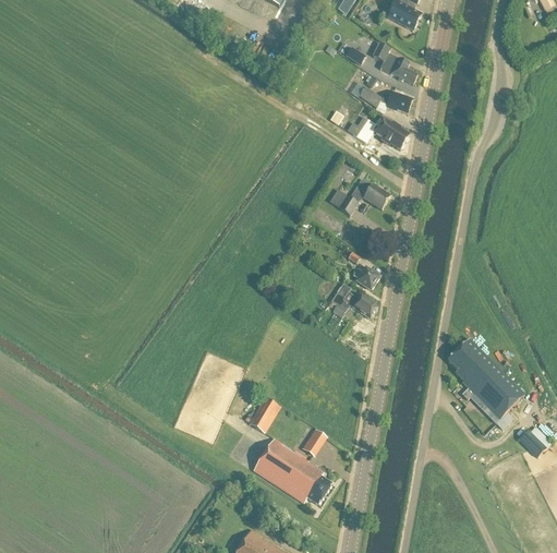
[(338,0),(335,5),(347,12),(353,0),(338,0)]
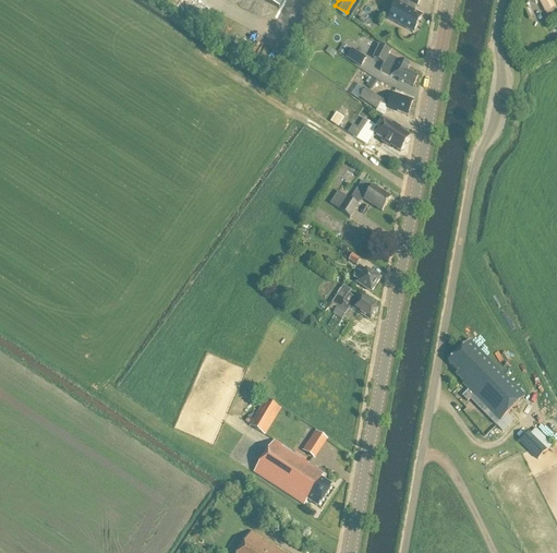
[(415,3),(416,0),(401,0),(401,1),(399,0),(395,0),(387,15),(412,28),(421,12),(411,7),(413,2),(415,3)]
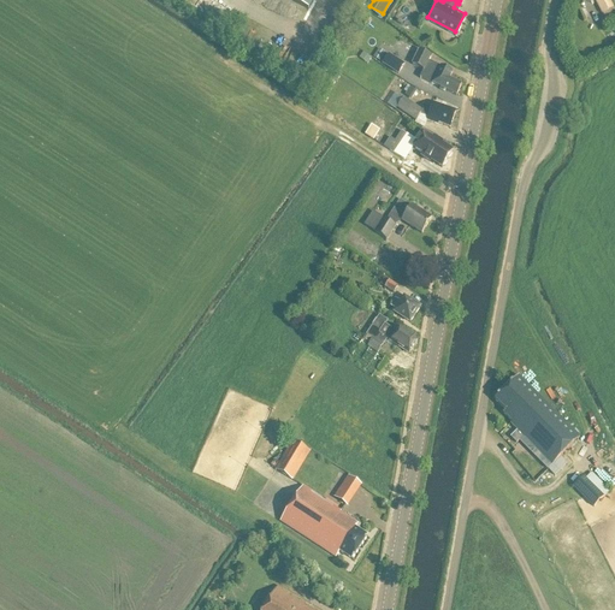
[(611,4),(609,0),(595,0),(601,10),(611,4)]
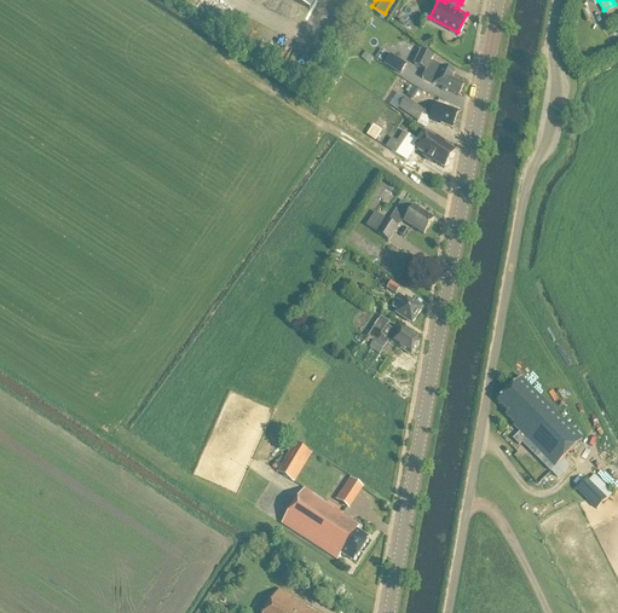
[(380,57),(386,48),(380,45),(375,53),(380,57)]
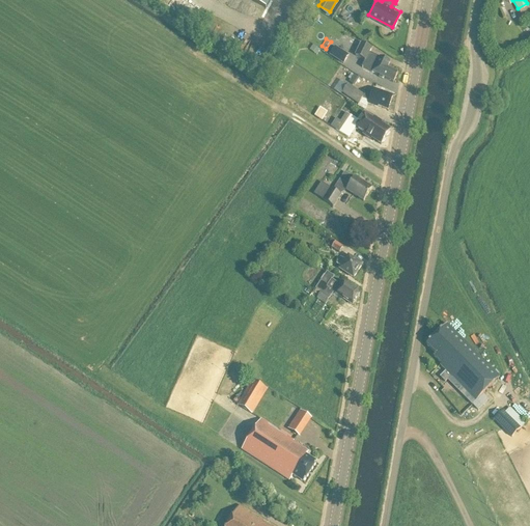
[(392,79),(397,70),(386,64),(389,59),(367,49),(370,45),(359,39),(354,52),(364,57),(361,63),(378,72),(378,74),(382,75),(383,75),(392,79)]
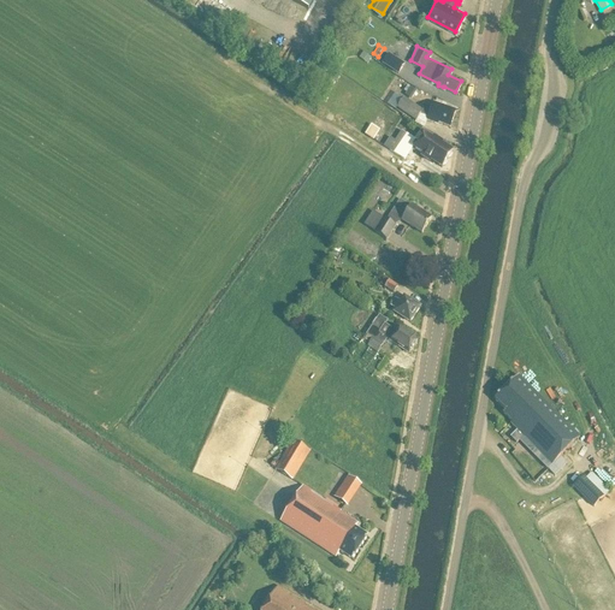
[(386,47),(380,58),(396,69),(402,58),(386,47)]
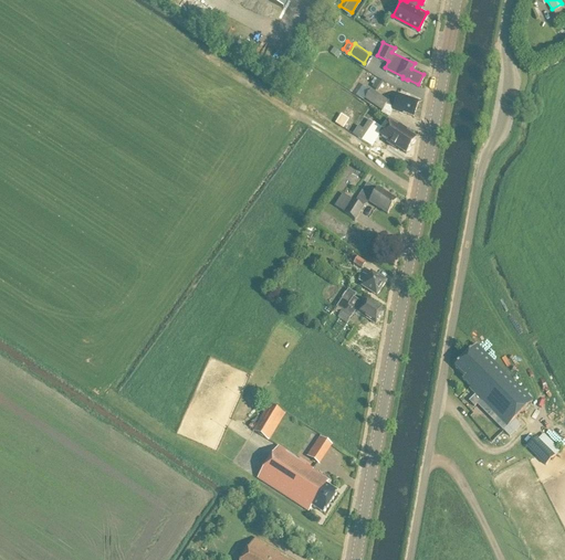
[(377,76),(372,84),(377,88),(383,81),(377,76)]
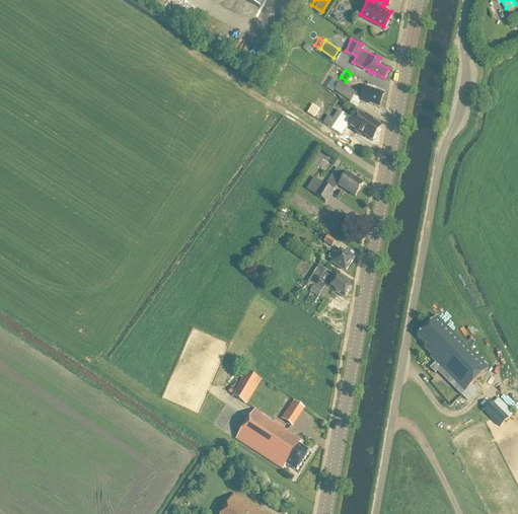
[(369,100),(372,101),(378,104),(383,90),(364,83),(362,90),(356,88),(355,90),(339,79),(334,87),(350,98),(353,93),(359,95),(359,98),(367,101),(369,100)]
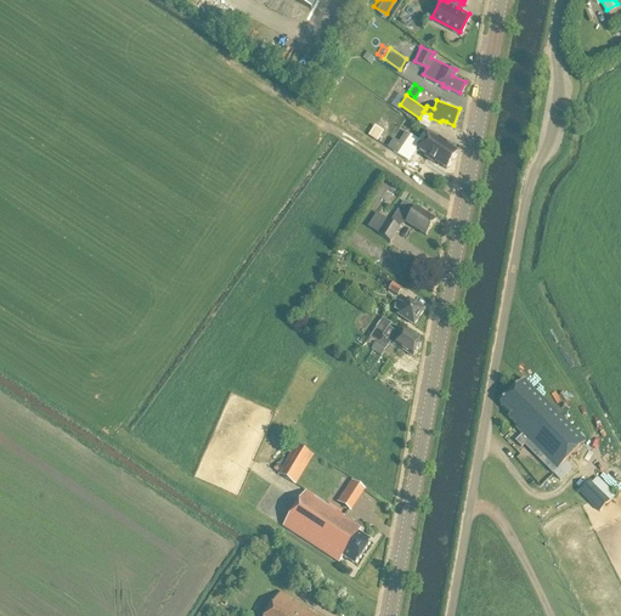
[(376,137),(380,130),(373,124),(368,131),(376,137)]
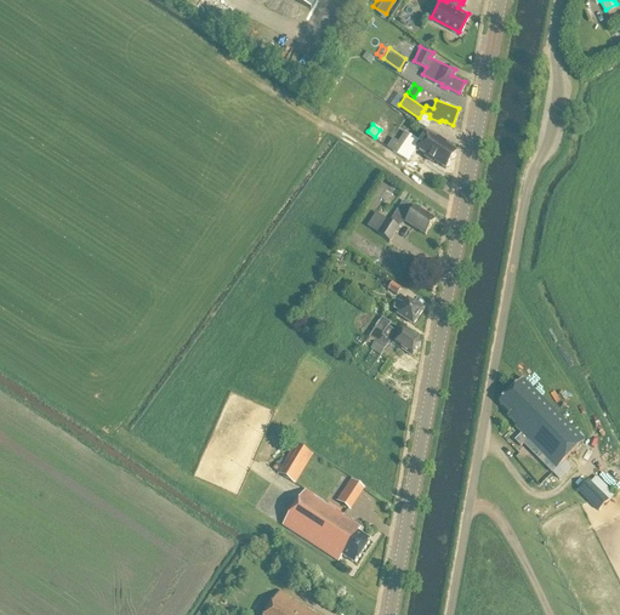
[(407,158),(415,144),(425,152),(424,153),(432,159),(433,158),(444,165),(445,163),(448,163),(449,160),(449,158),(450,155),(453,155),(454,153),(454,151),(455,148),(444,141),(444,140),(437,135),(434,136),(425,130),(419,138),(404,129),(397,138),(392,135),(386,144),(407,158)]
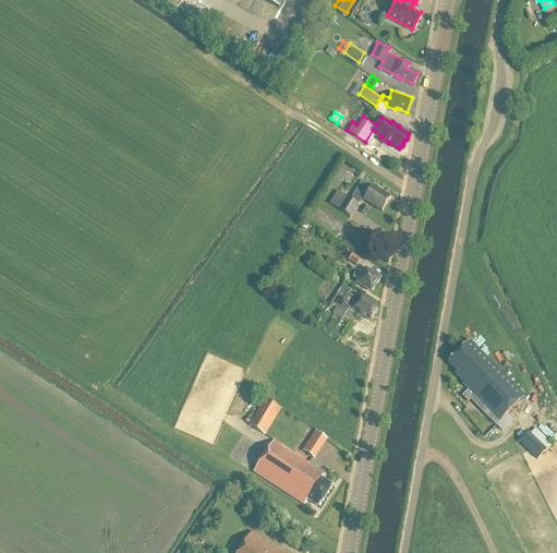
[(380,208),(390,194),(372,182),(371,183),(361,178),(353,190),(380,208)]
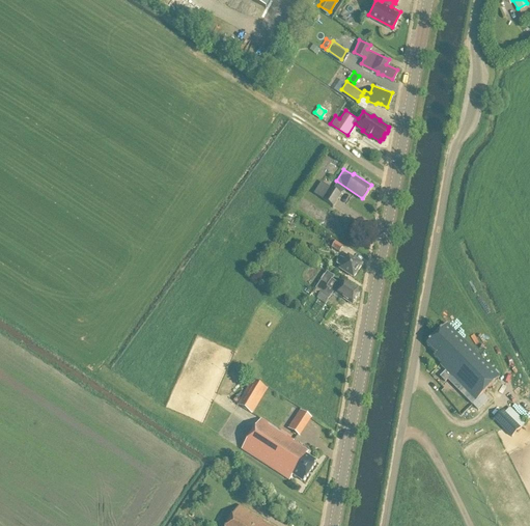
[(333,202),(340,191),(330,184),(322,196),(332,203),(333,202)]
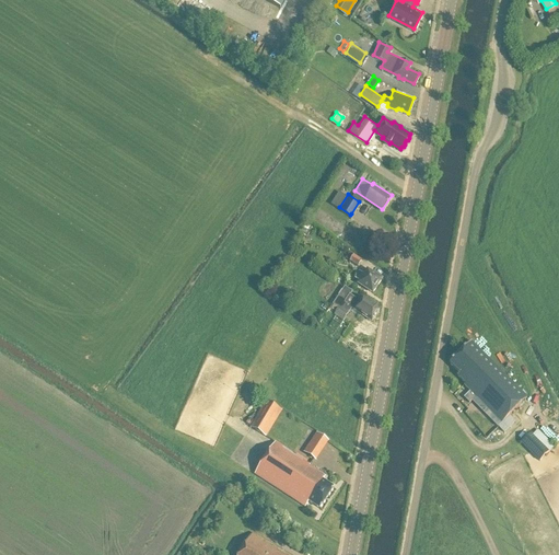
[(349,257),(358,263),(361,257),(352,252),(349,257)]
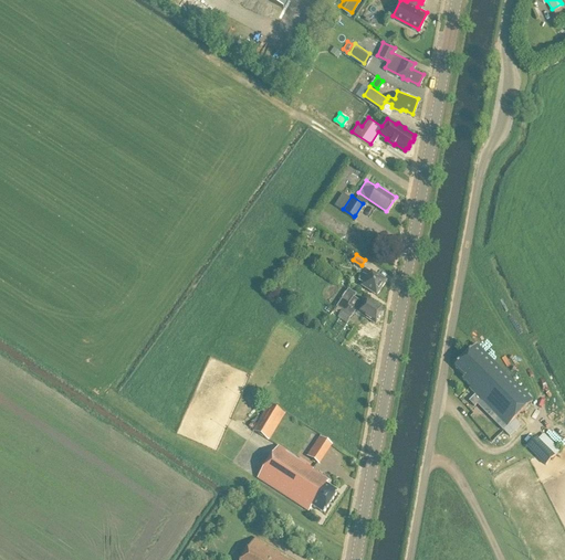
[(375,293),(385,278),(370,268),(367,273),(363,271),(358,277),(362,281),(361,283),(375,293)]
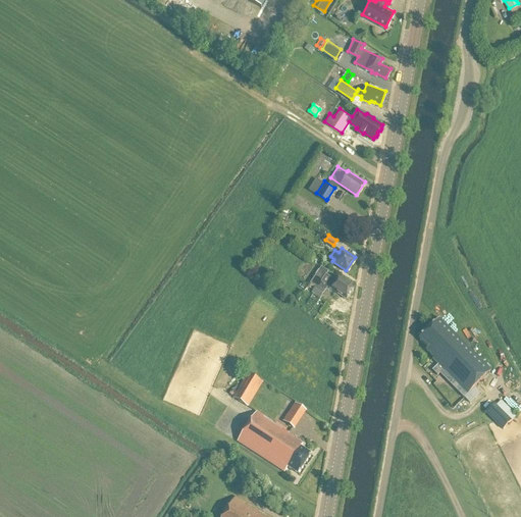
[(327,268),(320,264),(309,280),(314,283),(310,290),(319,296),(326,283),(330,287),(345,296),(350,288),(351,288),(351,287),(351,286),(351,285),(350,285),(350,283),(349,283),(334,273),(332,275),(331,274),(330,275),(325,271),(327,268)]
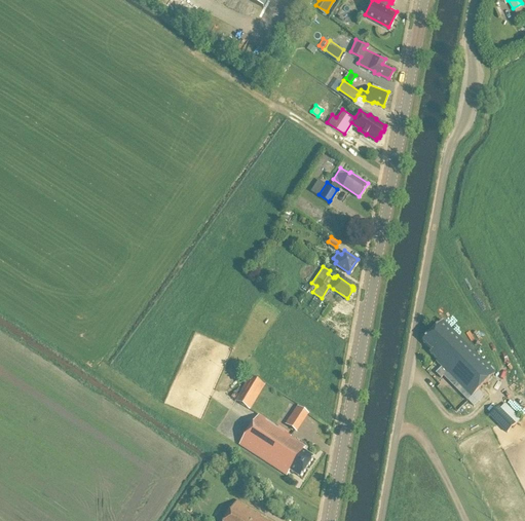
[(471,394),(494,370),(442,318),(421,338),(430,347),(428,349),(436,357),(435,358),(441,364),(435,370),(440,375),(446,369),(471,394)]
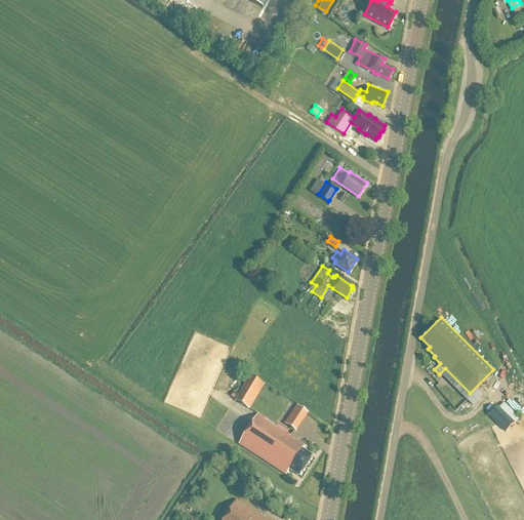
[(248,372),(234,397),(248,405),(263,381),(248,372)]
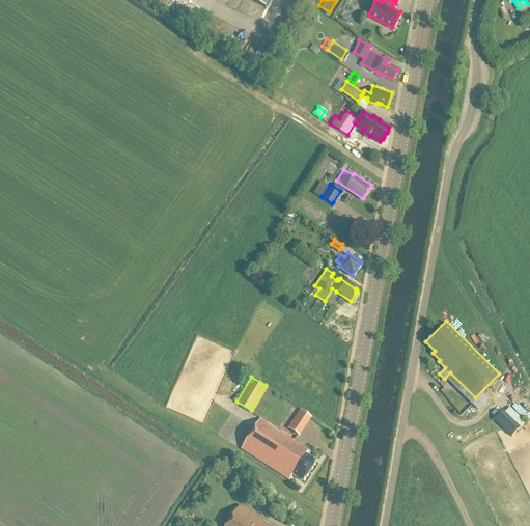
[(502,407),(493,416),(512,436),(518,431),(515,428),(524,420),(508,405),(504,409),(502,407)]
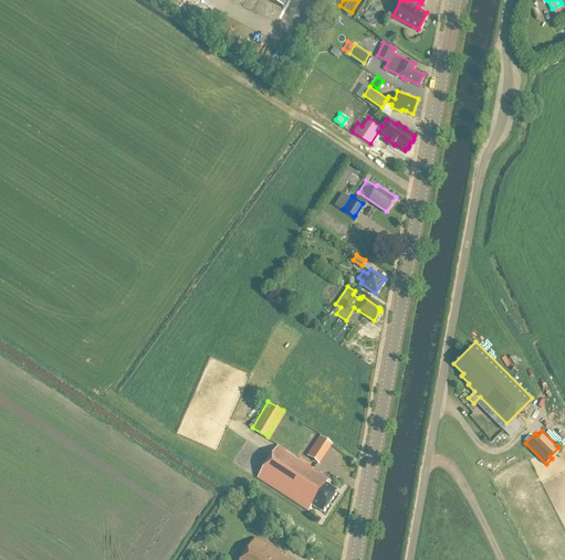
[(318,433),(314,440),(327,448),(332,442),(318,433)]
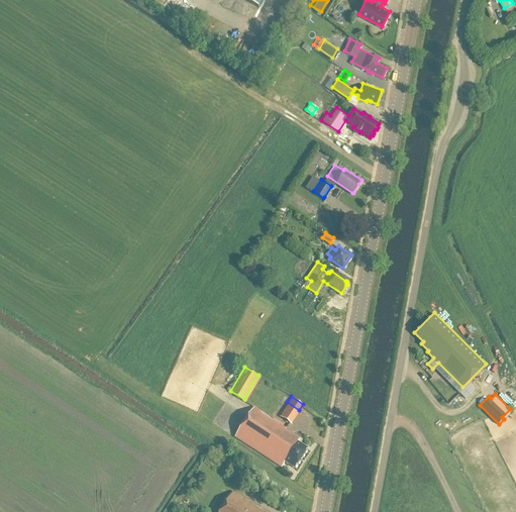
[(252,405),(234,434),(281,465),(284,459),(295,467),(307,447),(297,440),(299,436),(285,426),(285,425),(252,405)]
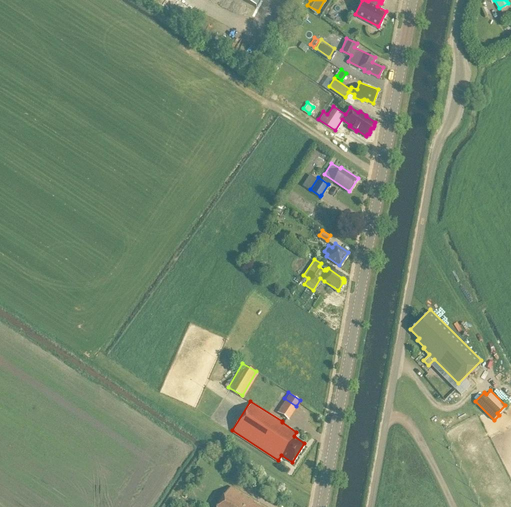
[(266,506),(267,506),(229,484),(215,506),(266,506)]
